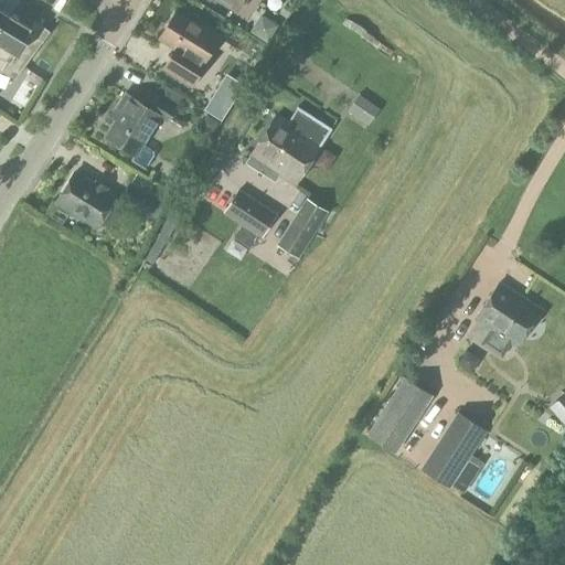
[(216,0),(244,17),(253,0),(216,0)]
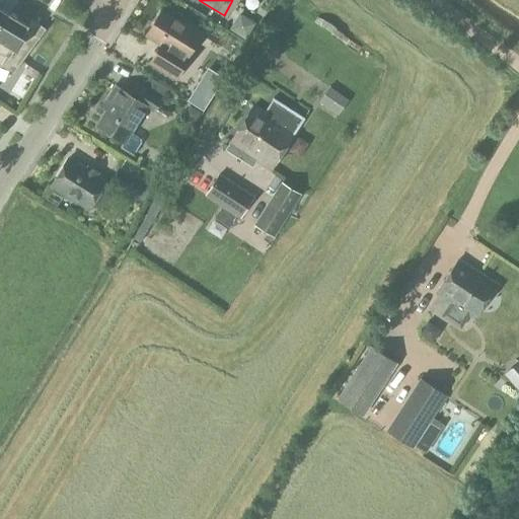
[(0,31),(10,14),(0,8),(0,31)]
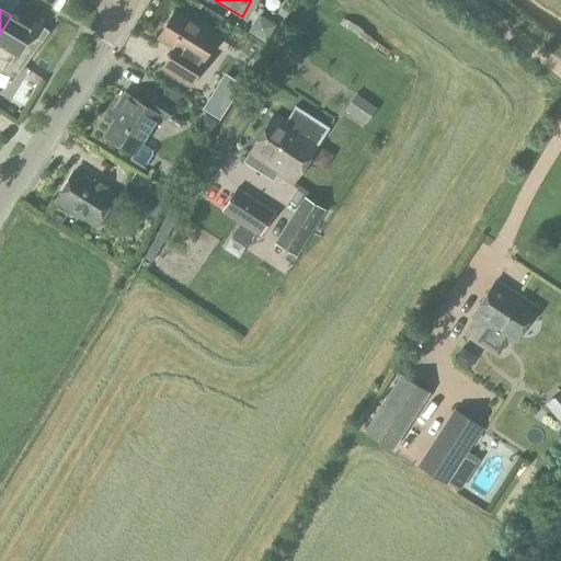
[(11,15),(0,34),(0,55),(11,63),(4,72),(15,80),(50,32),(35,21),(31,27),(11,15)]
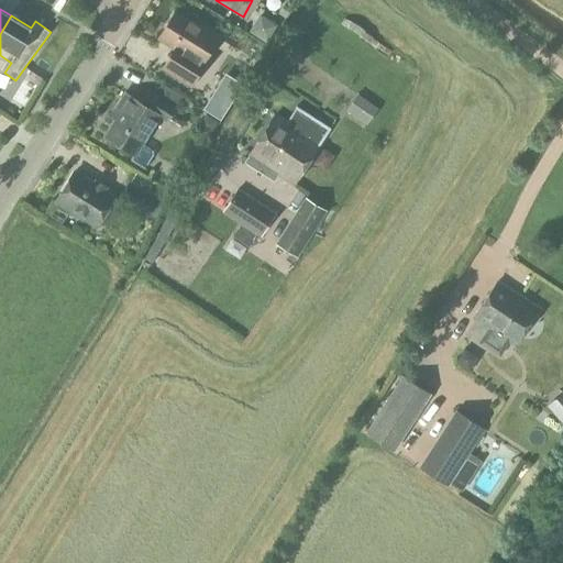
[(224,43),(181,17),(165,44),(181,55),(177,62),(197,75),(189,88),(200,95),(217,66),(212,63),(224,43)]
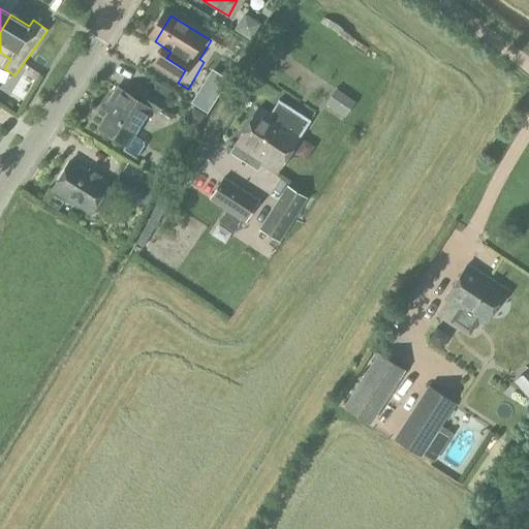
[(178,83),(185,70),(166,58),(159,54),(152,67),(178,83)]
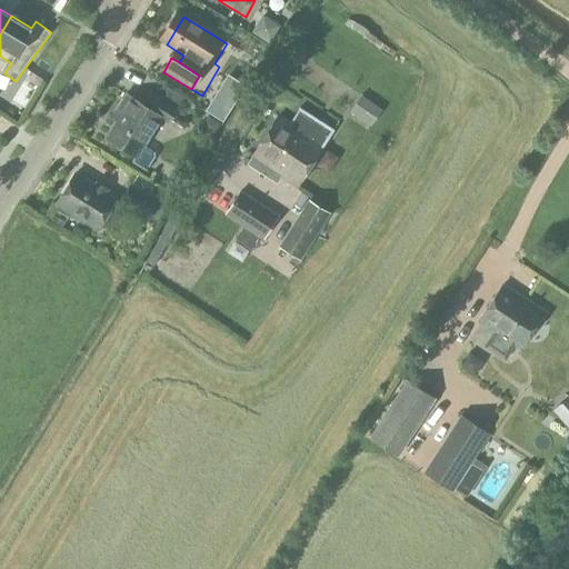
[(156,97),(150,93),(142,106),(129,97),(112,122),(120,127),(110,143),(136,159),(133,162),(146,169),(156,153),(142,146),(159,118),(169,123),(177,110),(176,109),(182,99),(162,86),(156,97)]
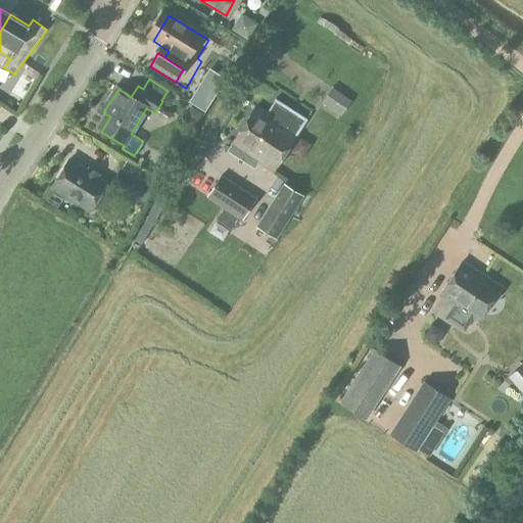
[(351,101),(332,87),(322,103),(340,116),(351,101)]
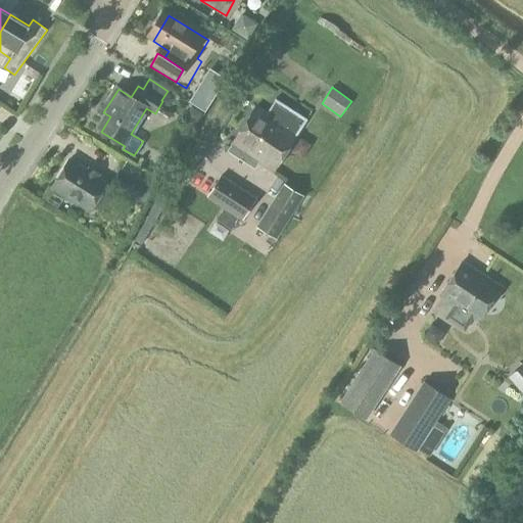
[(198,90),(191,103),(204,111),(212,98),(198,90)]
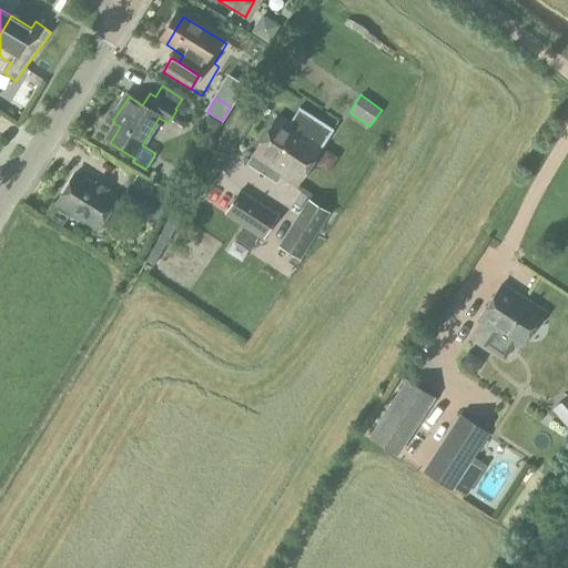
[(277,117),(247,165),(277,185),(282,178),(297,188),(334,131),(300,109),(290,124),(277,117)]
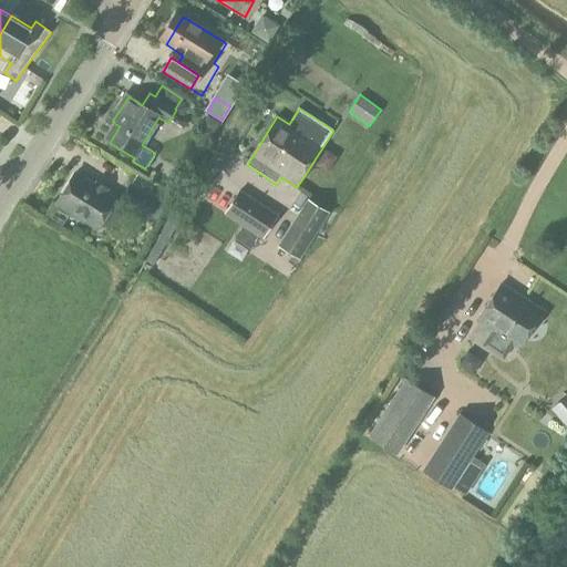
[(105,235),(124,205),(82,179),(63,209),(105,235)]
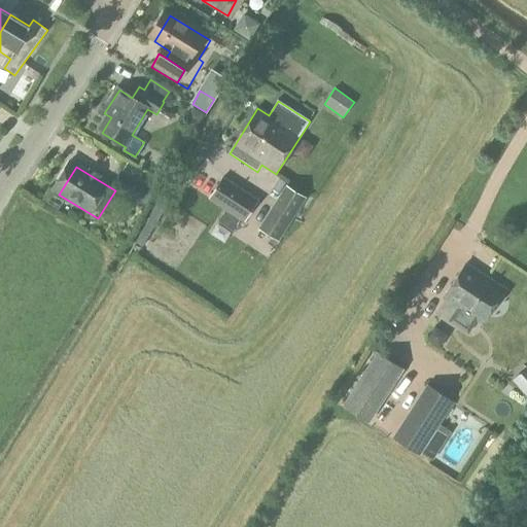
[(142,207),(151,194),(124,176),(115,188),(142,207)]
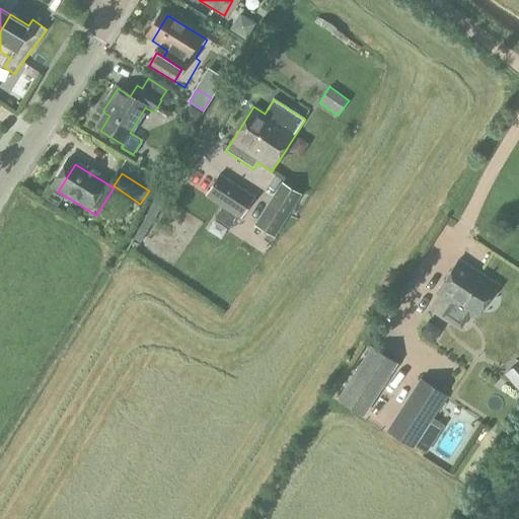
[(220,174),(206,195),(223,206),(215,219),(229,228),(237,216),(240,218),(253,196),(220,174)]
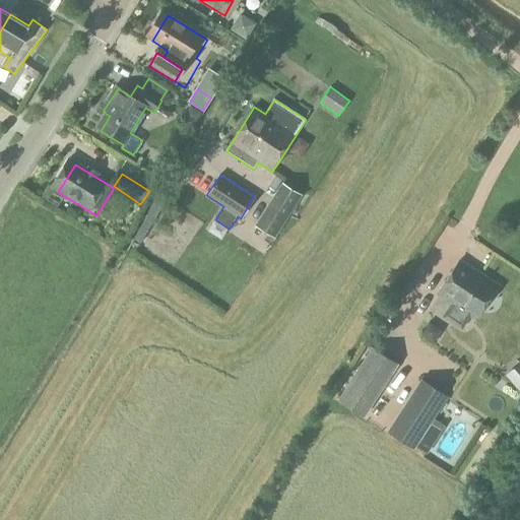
[(281,183),(263,210),(282,222),(301,195),(281,183)]
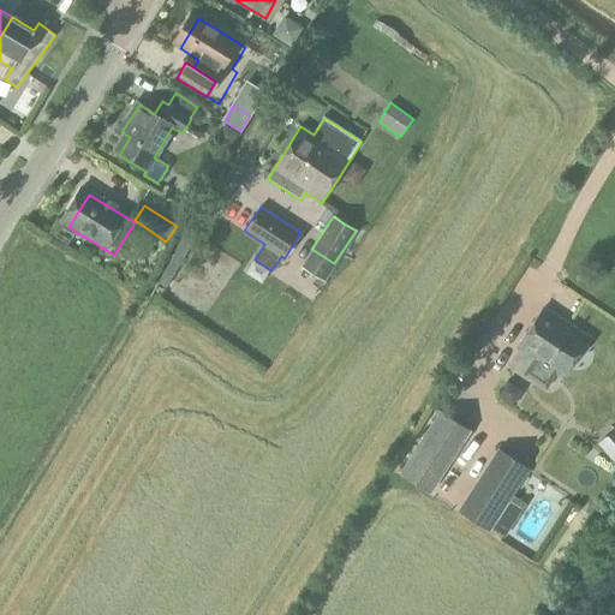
[(545,309),(518,350),(532,359),(523,374),(545,388),(555,374),(562,378),(589,338),(545,309)]
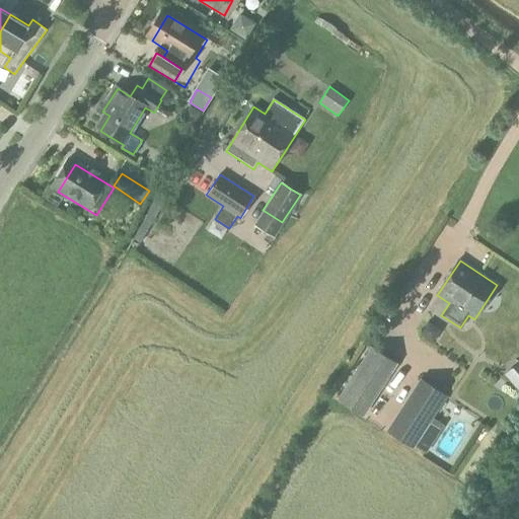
[(364,417),(397,363),(372,348),(339,400),(364,417)]
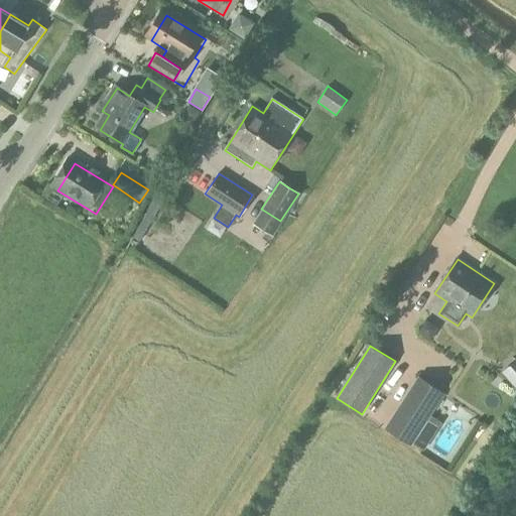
[(418,432),(444,392),(420,377),(387,428),(411,443),(418,432)]
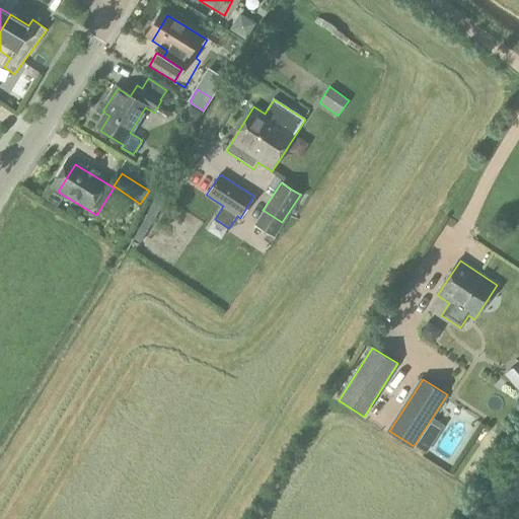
[(421,435),(414,446),(424,453),(431,441),(421,435)]
